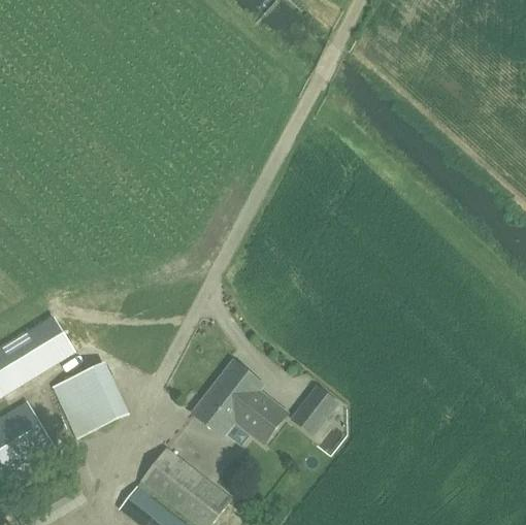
[(0,397),(64,359),(50,334),(0,364),(0,397)]
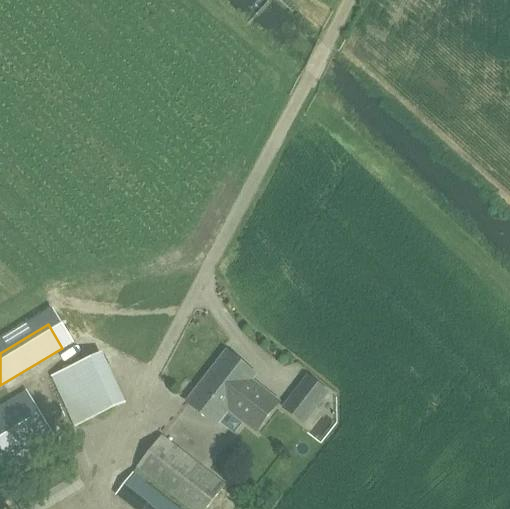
[(73,425),(126,401),(101,350),(50,374),(73,425)]
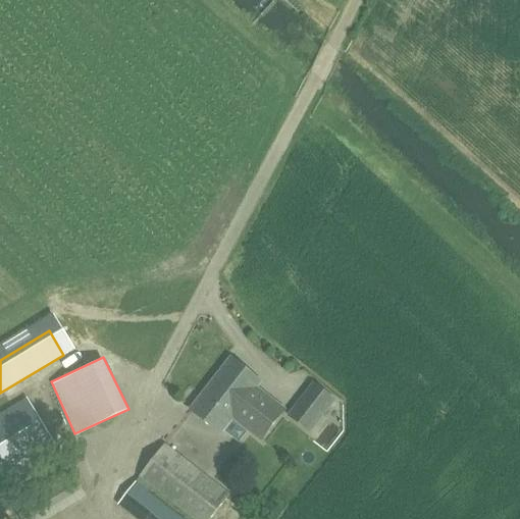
[(230,357),(214,377),(248,405),(242,412),(246,414),(240,421),(260,436),(282,408),(254,385),(259,379),(230,357)]
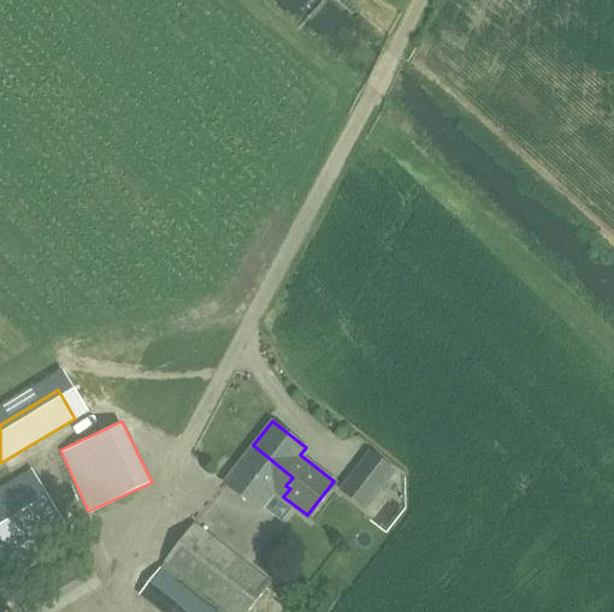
[(293,477),(253,445),(224,482),(258,509),(273,488),(283,497),(290,488),(285,486),(293,477)]
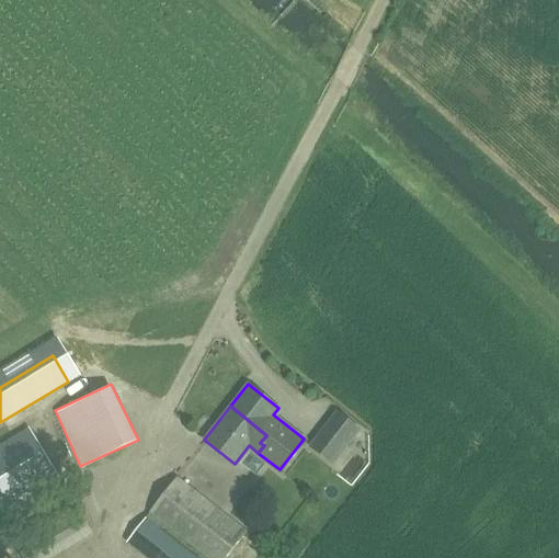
[(330,462),(357,428),(337,411),(310,445),(330,462)]
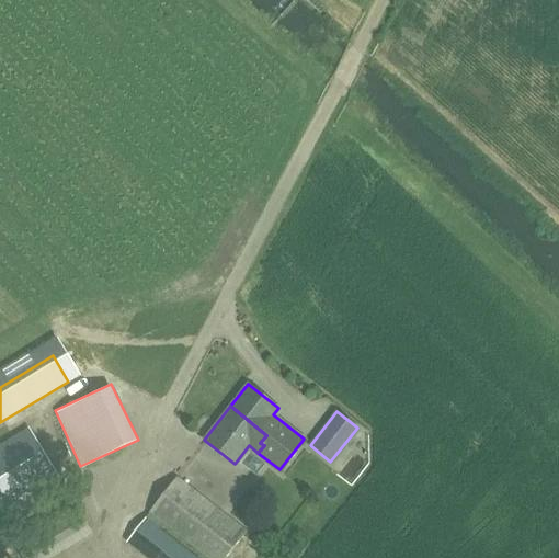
[(0,511),(7,508),(14,502),(21,514),(40,502),(33,491),(58,476),(55,471),(27,425),(0,443),(0,511)]
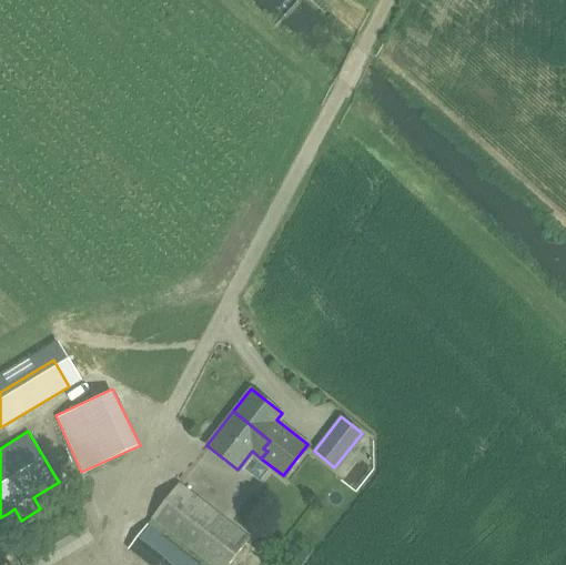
[(360,455),(345,474),(365,488),(378,470),(360,455)]
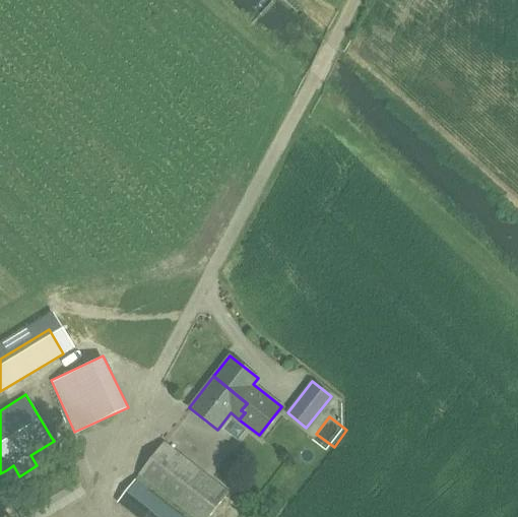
[(206,516),(228,490),(164,440),(139,471),(197,516),(206,516)]
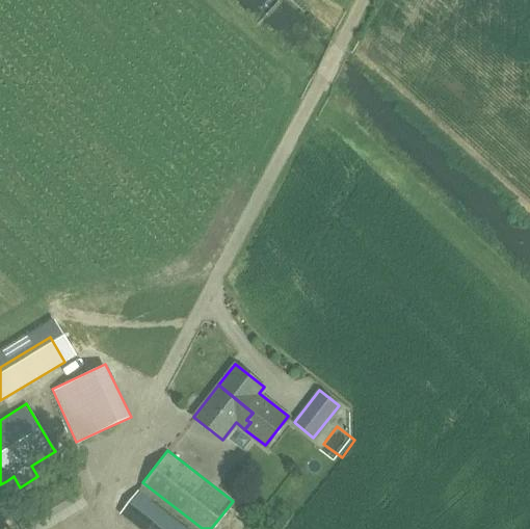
[(68,474),(9,510),(20,528),(45,528),(85,504),(68,474)]
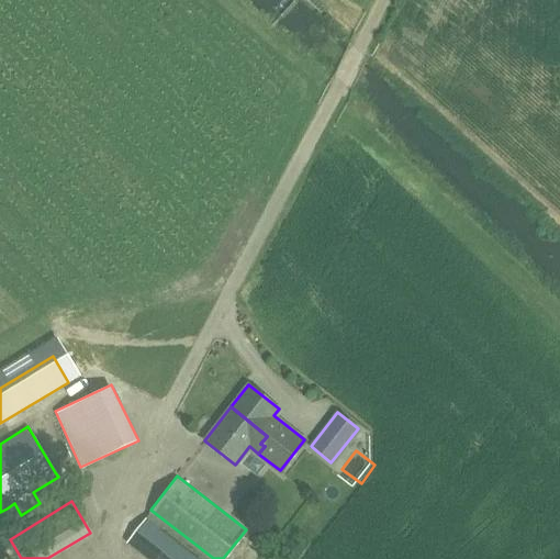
[(199,558),(145,517),(126,541),(148,558),(199,558)]
